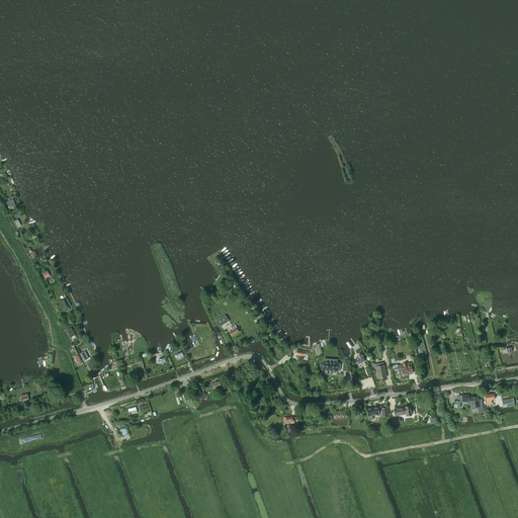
[(5,202),(9,210),(16,207),(12,199),(5,202)]
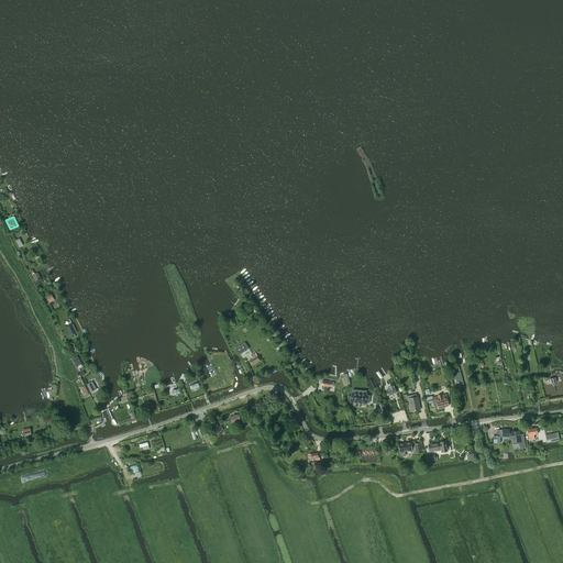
[(66,327),(70,335),(77,332),(73,324),(66,327)]
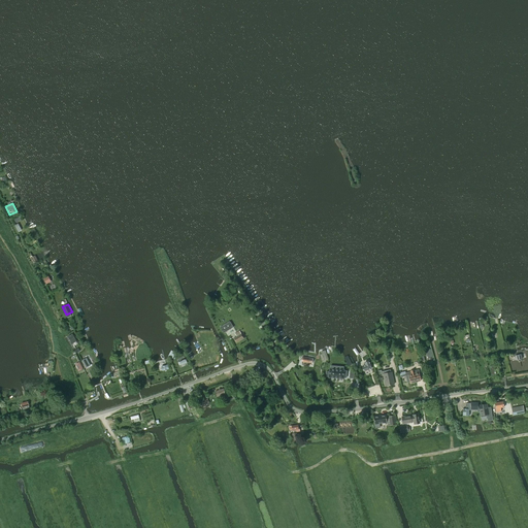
[(265,321),(259,325),(261,328),(262,327),(264,329),(268,326),(265,321)]
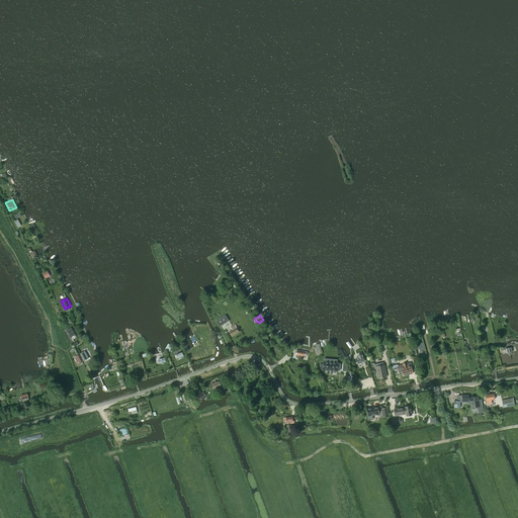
[(220,327),(229,321),(226,316),(216,322),(220,327)]
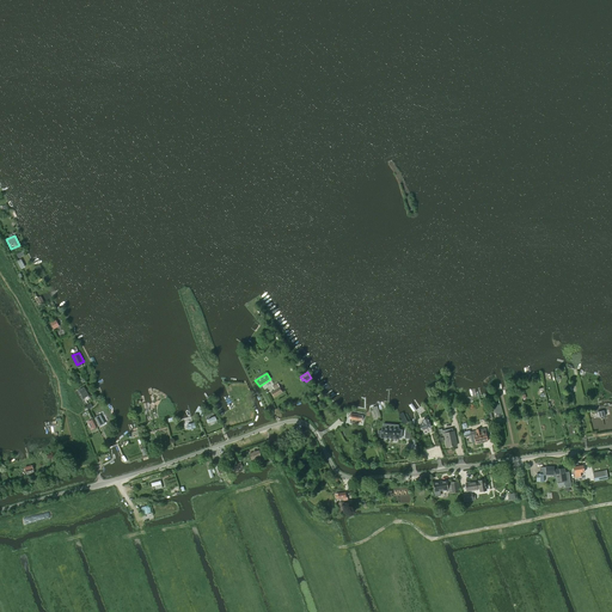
[(274,390),(271,392),(274,397),(282,392),(280,387),(277,384),(273,386),(274,390)]
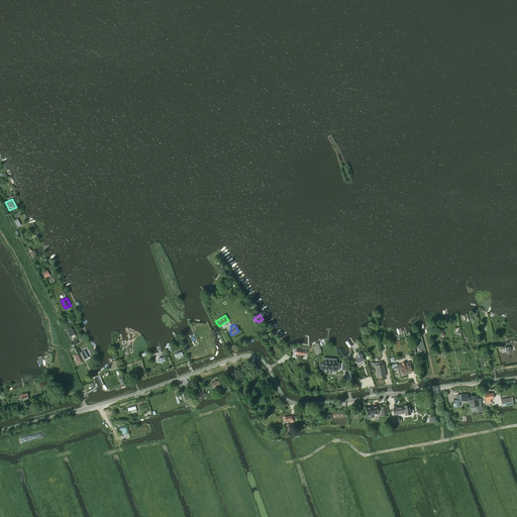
[(71,327),(66,329),(71,336),(75,334),(71,327)]
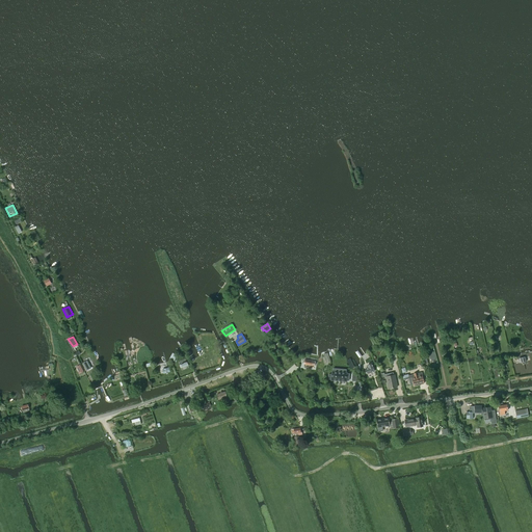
[(369,368),(365,369),(367,374),(374,371),(372,364),(368,366),(369,368)]
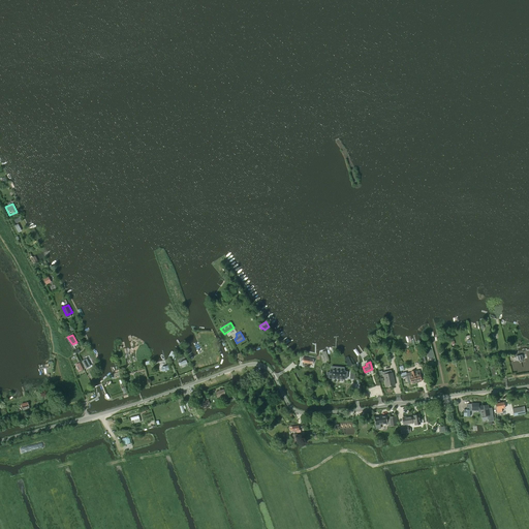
[(328,372),(327,377),(330,377),(329,378),(344,379),(344,378),(347,379),(347,372),(345,372),(345,370),(330,369),(330,372),(328,372)]
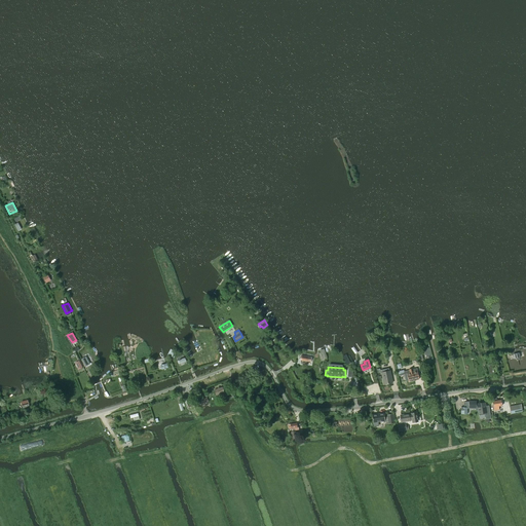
[(398,371),(400,376),(404,374),(406,381),(409,381),(419,379),(417,368),(413,369),(409,370),(404,372),(404,370),(398,371)]
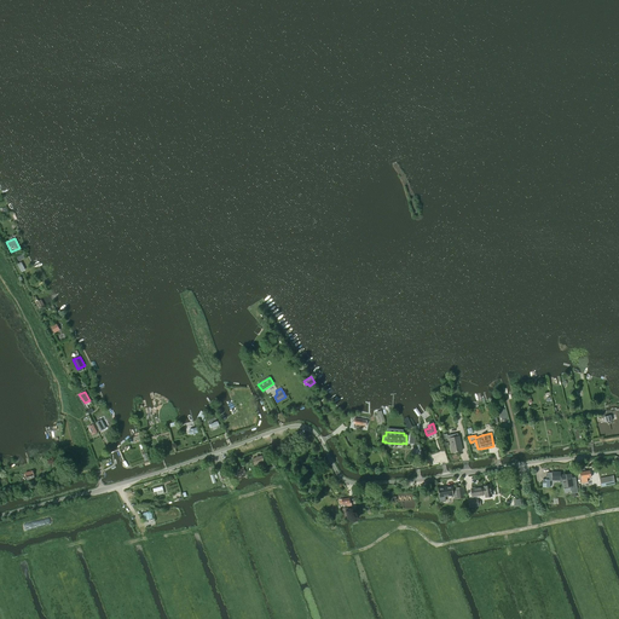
[(449,439),(452,452),(462,450),(458,437),(457,434),(447,435),(446,434),(443,435),(444,439),(449,439)]
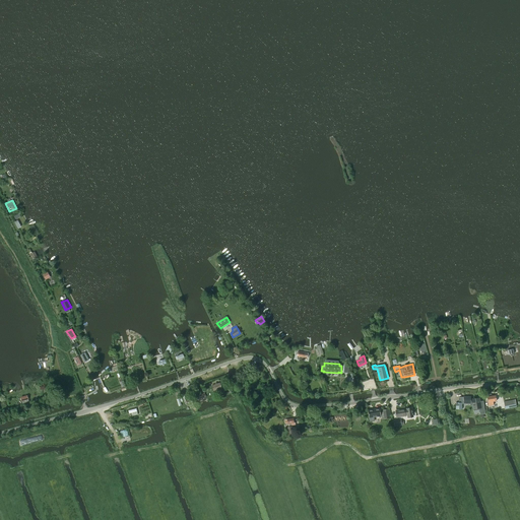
[(489,406),(494,405),(493,401),(497,401),(496,395),(488,397),(489,406)]
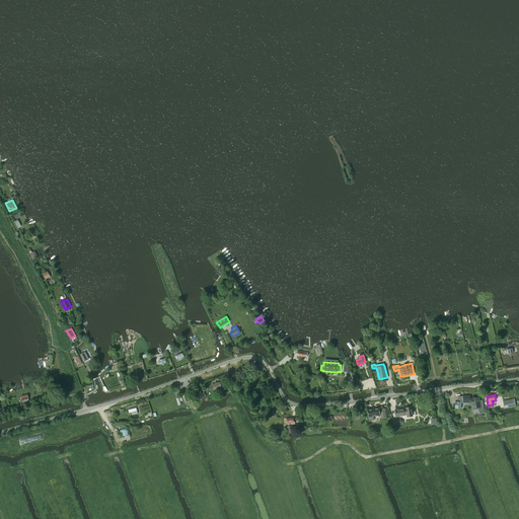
[(469,404),(471,405),(472,410),(478,410),(479,414),(485,413),(484,411),(483,401),(483,400),(478,401),(478,397),(470,398),(469,398),(469,395),(462,395),(462,397),(458,397),(458,402),(455,401),(455,409),(461,409),(461,402),(469,402),(469,404)]
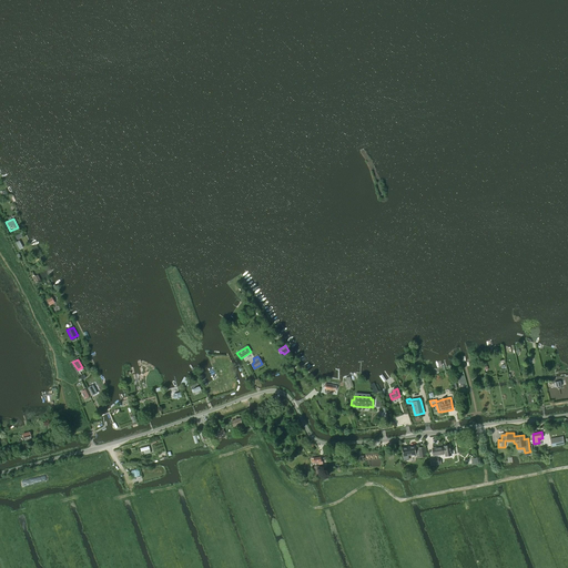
[(415,450),(415,446),(402,448),(404,460),(409,459),(408,456),(419,454),(419,458),(426,457),(424,447),(418,448),(418,450),(415,450)]
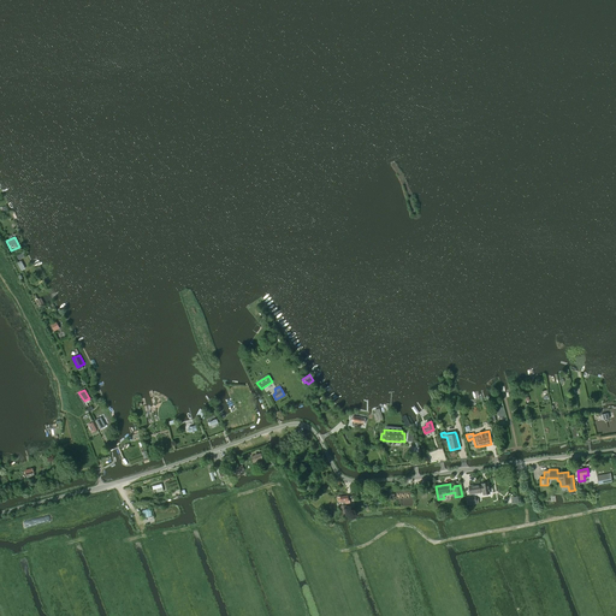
[(479,485),(468,486),(469,495),(480,493),(480,492),(483,492),(483,496),(490,495),(487,484),(481,485),(479,485)]
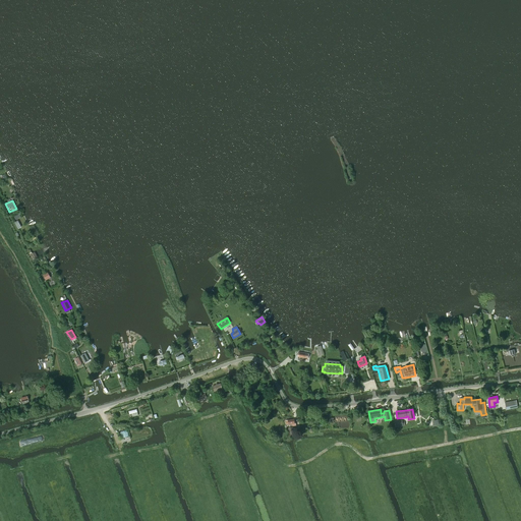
[(288,420),(285,420),(286,424),(288,424),(289,427),(288,427),(289,435),(289,437),(289,438),(292,437),(292,436),(292,435),(293,433),(292,427),(292,426),(296,426),(295,423),(294,423),(294,419),(288,420)]
